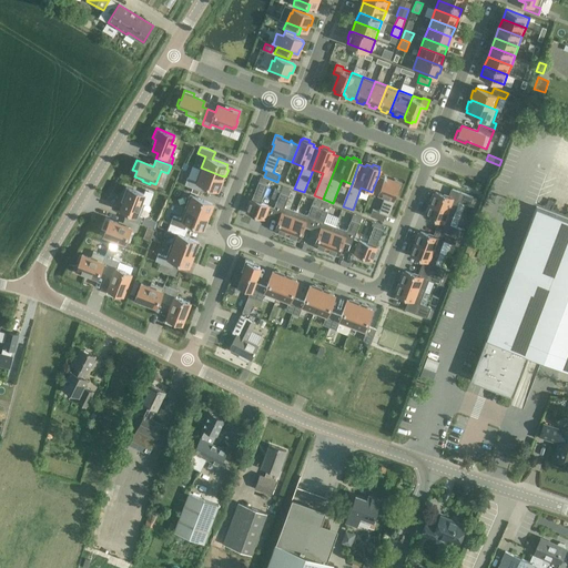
[(222,185),(224,179),(223,178),(223,176),(201,168),(196,180),(189,176),(189,178),(185,184),(193,188),(200,190),(202,191),(205,184),(219,189),(220,184),(222,185)]
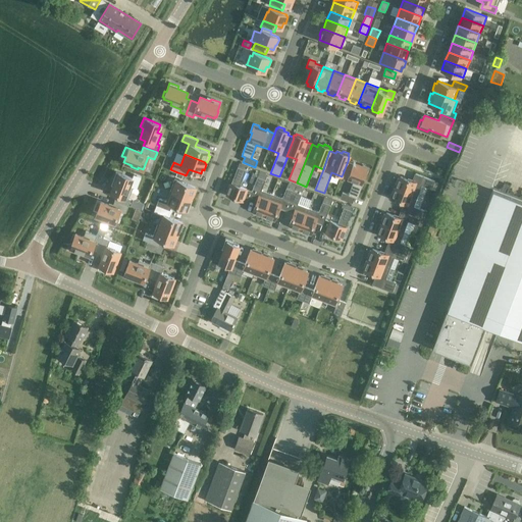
[(348,161),(342,176),(354,180),(349,195),(343,193),(341,199),(353,203),(355,197),(358,198),(364,183),(362,183),(365,173),(367,173),(369,167),(363,165),(362,166),(355,164),(356,162),(354,162),(353,163),(348,161)]
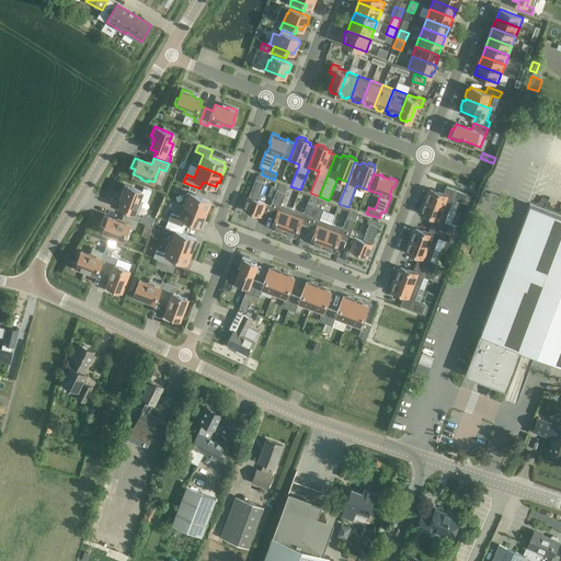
[(268,210),(271,205),(258,201),(264,183),(266,184),(267,180),(258,175),(248,199),(245,198),(243,206),(245,207),(244,209),(267,218),(270,212),(268,210)]
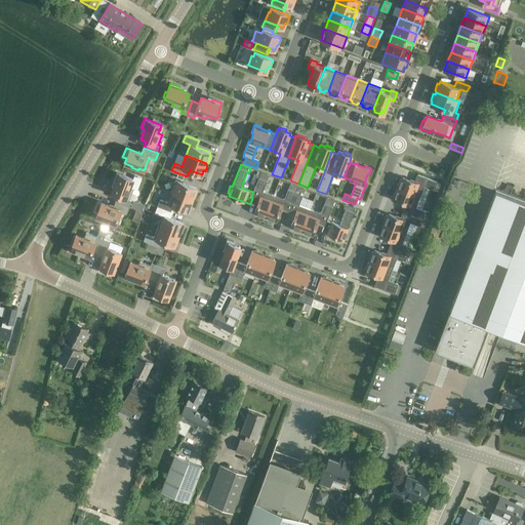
[(129,206),(131,200),(129,199),(133,189),(129,187),(132,178),(116,172),(113,182),(116,183),(112,193),(117,195),(115,201),(129,206)]
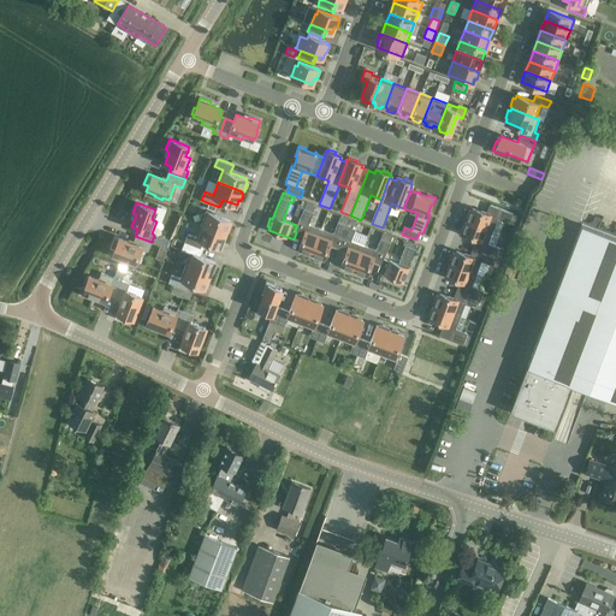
[(312,254),(321,229),(308,224),(315,206),(307,202),(297,225),(295,231),(296,232),(304,235),(298,249),(301,250),(301,253),(308,255),(309,254),(312,254)]
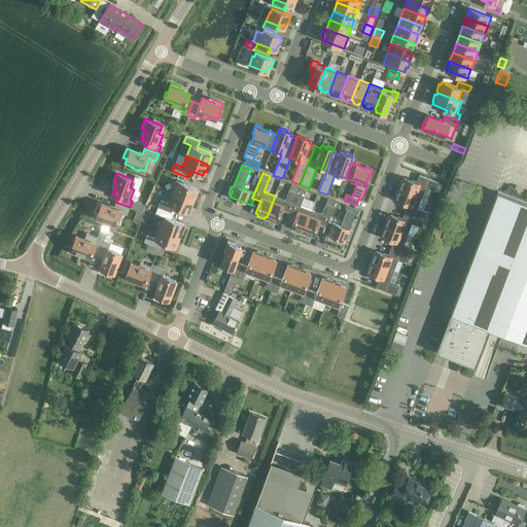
[(400,189),(422,198),(426,186),(440,192),(443,184),(420,175),(417,183),(405,178),(403,180),(401,180),(398,187),(400,187),(400,189)]
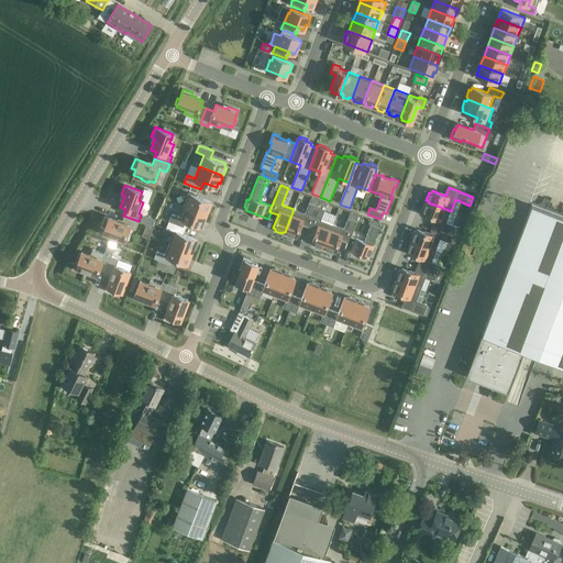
[(209,212),(212,206),(211,206),(210,205),(211,200),(189,192),(186,200),(185,205),(207,212),(207,211),(209,212)]
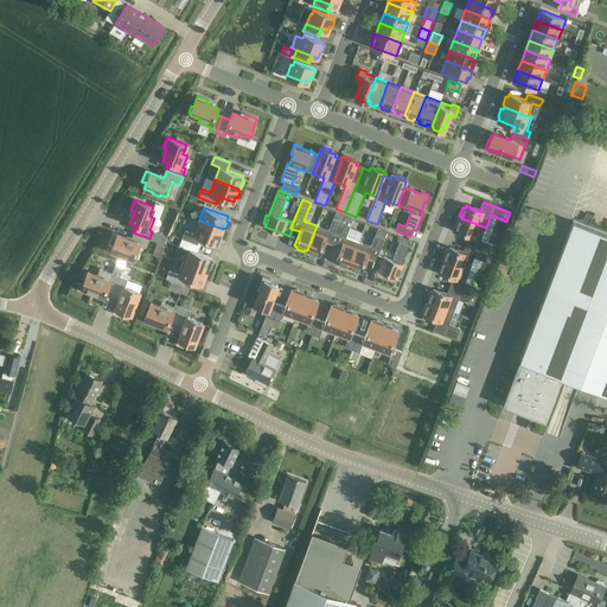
[(333,244),(344,216),(336,212),(328,230),(317,225),(307,250),(308,251),(308,254),(315,256),(317,254),(319,255),(325,241),(333,244)]
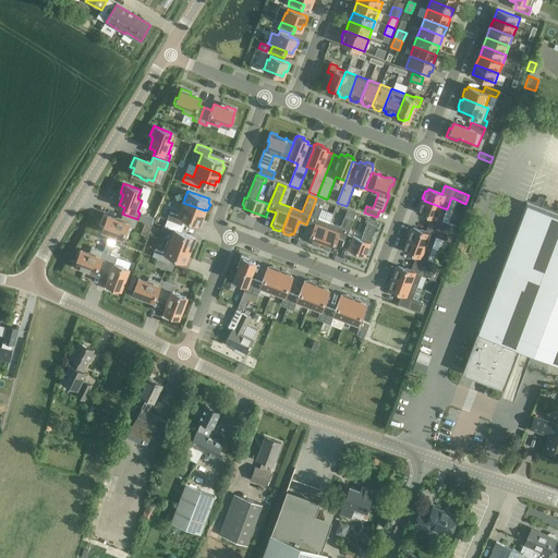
[(320,245),(329,222),(318,218),(325,201),(316,198),(306,225),(314,228),(310,241),(312,241),(311,243),(318,246),(319,244),(320,245)]
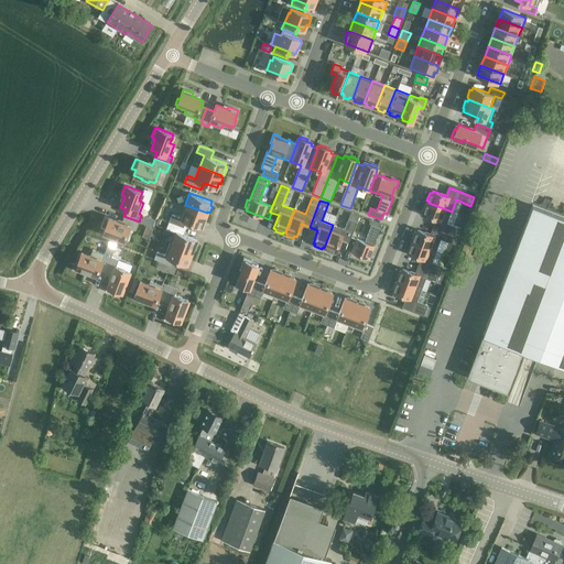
[(434,227),(458,237),(462,228),(447,223),(452,212),(429,203),(427,204),(425,204),(423,212),(424,212),(424,214),(436,219),(434,227)]
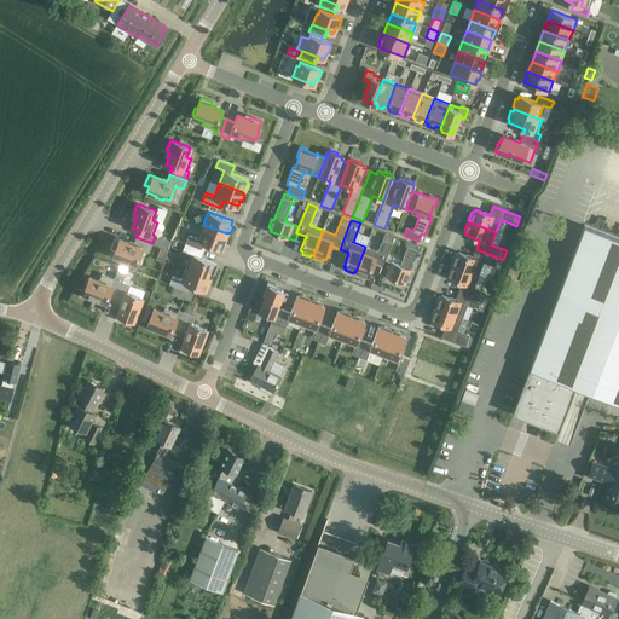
[(226,243),(229,236),(227,236),(227,235),(227,233),(203,225),(198,237),(198,238),(190,235),(186,242),(195,246),(202,248),(202,247),(204,241),(206,241),(223,248),(224,242),(226,243)]
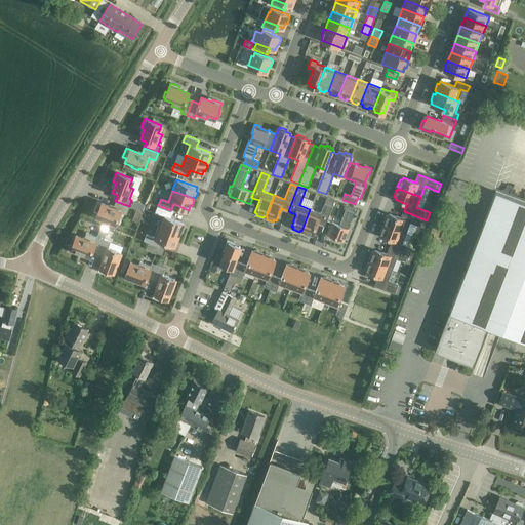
[(524,340),(524,202),(495,191),(435,351),(474,365),(488,326),(524,340)]
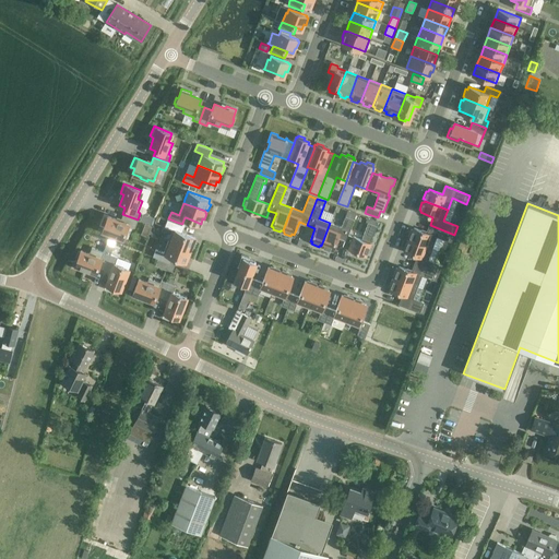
[(346,240),(348,235),(356,213),(348,210),(342,227),(330,223),(321,246),(323,246),(322,248),(330,251),(331,249),(333,250),(337,237),(345,239),(346,240)]
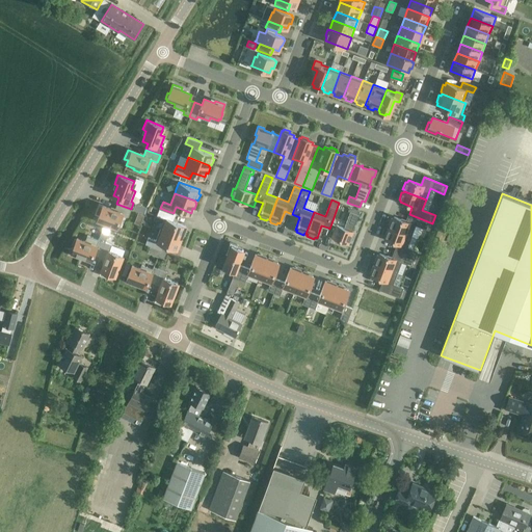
[(114,210),(99,204),(96,213),(99,215),(98,219),(105,222),(104,224),(111,227),(112,225),(117,228),(123,214),(129,216),(131,210),(116,205),(114,210)]
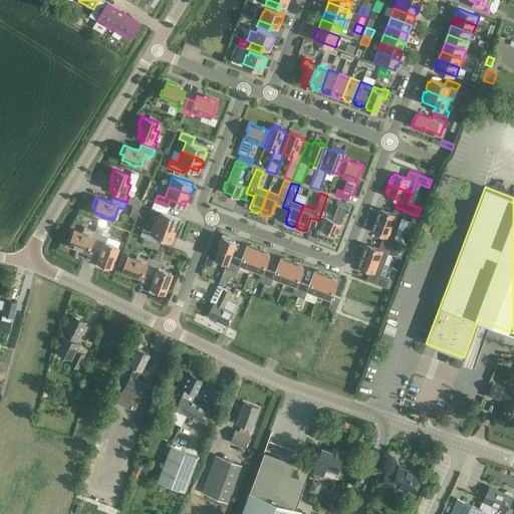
[(134,198),(132,204),(139,207),(142,201),(134,198)]
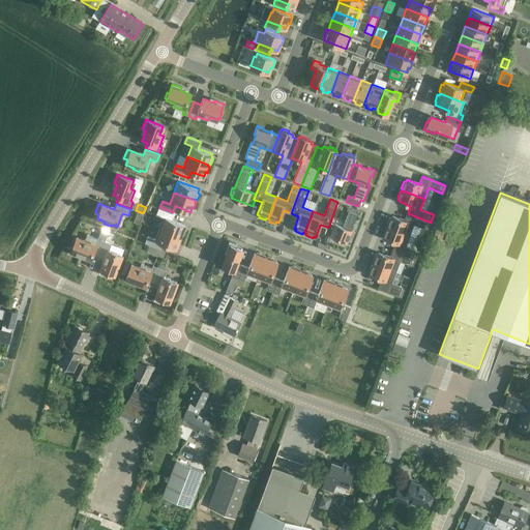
[(328,228),(327,227),(325,234),(347,242),(347,240),(349,240),(352,233),(350,233),(358,210),(348,206),(347,210),(349,211),(343,228),(330,223),(328,228)]
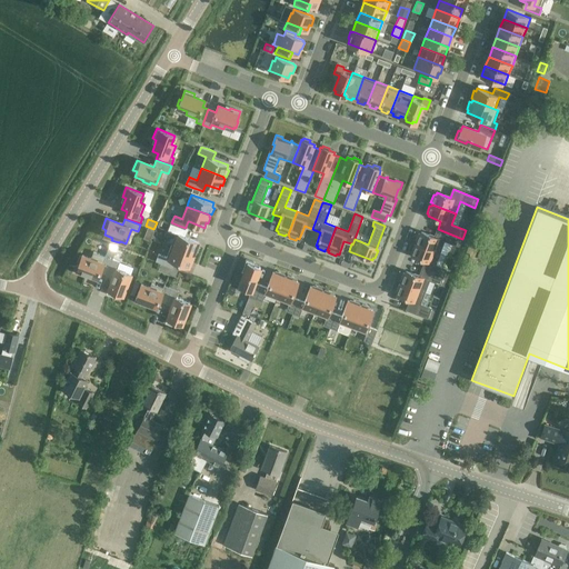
[(417,243),(440,252),(445,241),(459,247),(462,239),(438,229),(435,237),(421,232),(420,235),(418,233),(416,241),(418,242),(417,243)]
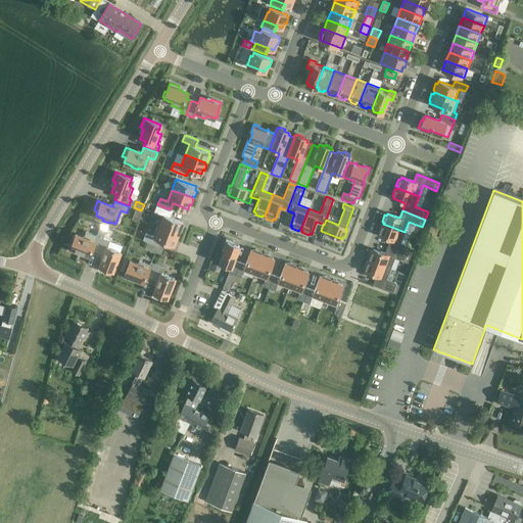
[(179,232),(181,233),(183,227),(181,226),(183,222),(162,214),(157,225),(178,233),(179,232)]
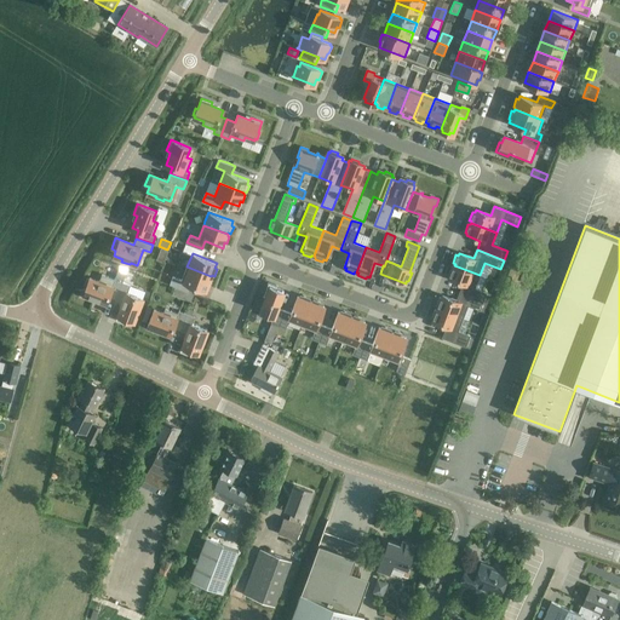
[(460,293),(488,303),(491,294),(475,288),(480,275),(454,265),(453,268),(452,267),(448,275),(451,276),(449,279),(464,283),(460,293)]
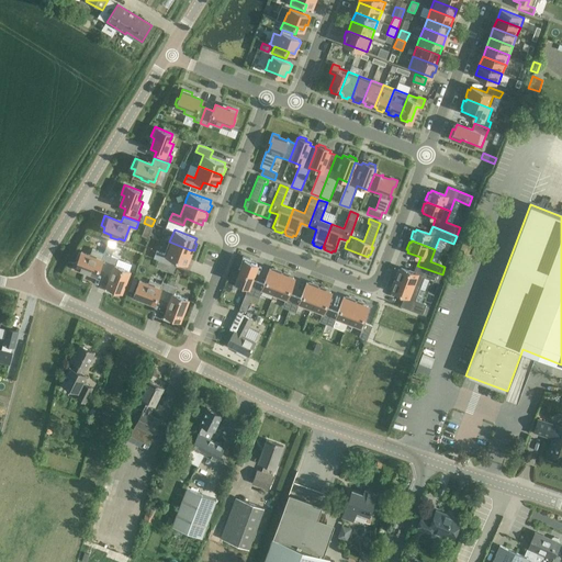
[(171,265),(175,258),(187,262),(189,258),(191,259),(193,253),(191,251),(191,250),(169,242),(165,254),(157,250),(154,258),(171,265)]
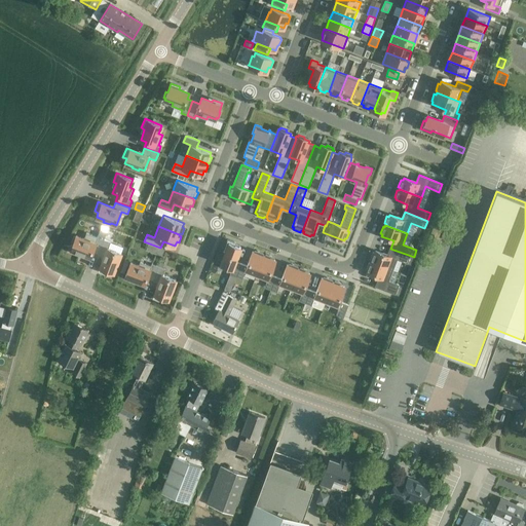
[(92,251),(99,254),(104,239),(107,231),(101,229),(98,237),(86,233),(84,238),(76,235),(75,237),(74,236),(71,242),(73,243),(70,252),(79,256),(80,253),(90,257),(92,251)]
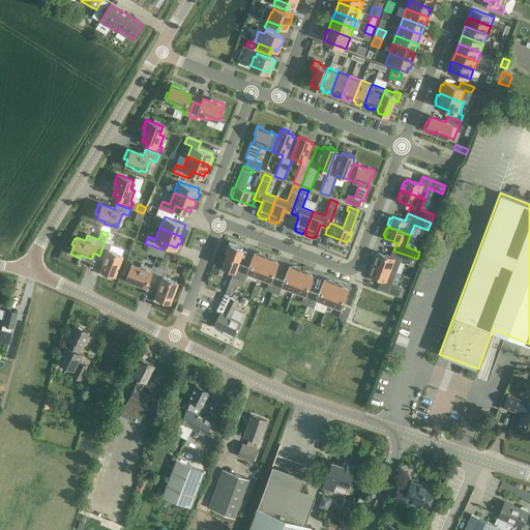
[(111,243),(105,241),(99,256),(106,258),(99,273),(109,276),(110,273),(115,274),(117,267),(119,268),(122,261),(120,260),(122,255),(109,249),(111,243)]
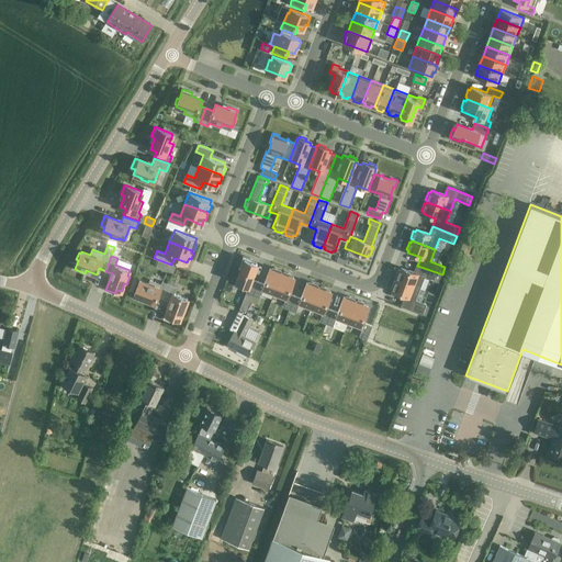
[(253,295),(258,281),(251,279),(257,263),(251,261),(253,259),(244,256),(239,268),(240,268),(234,285),(247,291),(246,293),(253,295)]
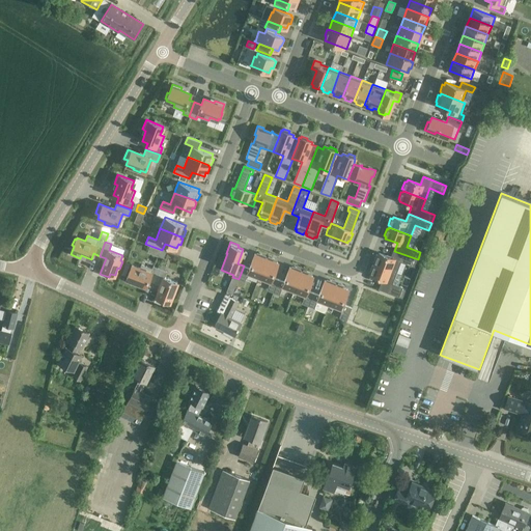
[(167,252),(162,250),(161,250),(158,256),(164,258),(167,252)]
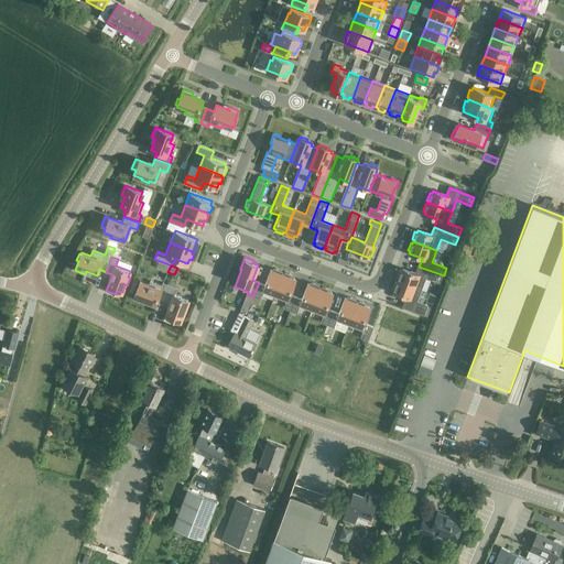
[(398,281),(421,290),(425,278),(441,284),(444,275),(419,267),(415,274),(402,269),(402,271),(400,271),(397,278),(399,279),(398,281)]
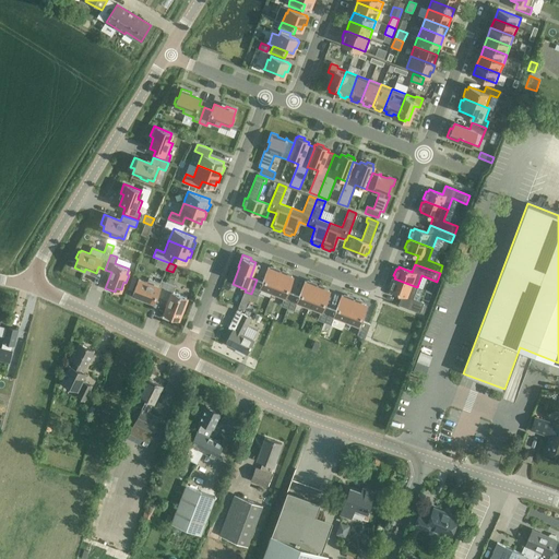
[(272,294),(281,272),(280,272),(280,270),(273,266),(273,269),(269,268),(262,283),(257,280),(251,294),(258,296),(260,289),(272,294)]
